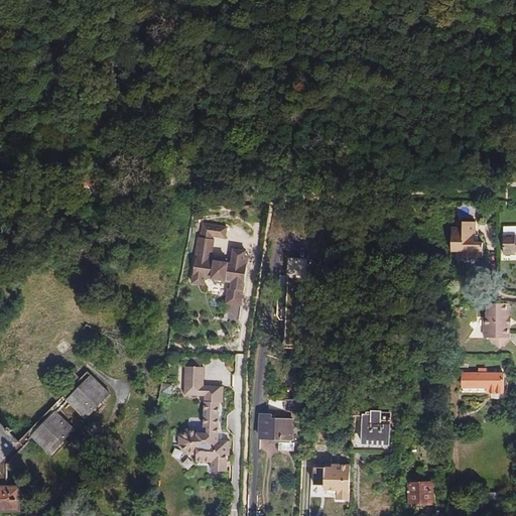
[(453,228),(453,252),(463,252),(463,257),(483,257),(484,243),(476,243),(477,223),(464,222),(464,228),(453,228)]
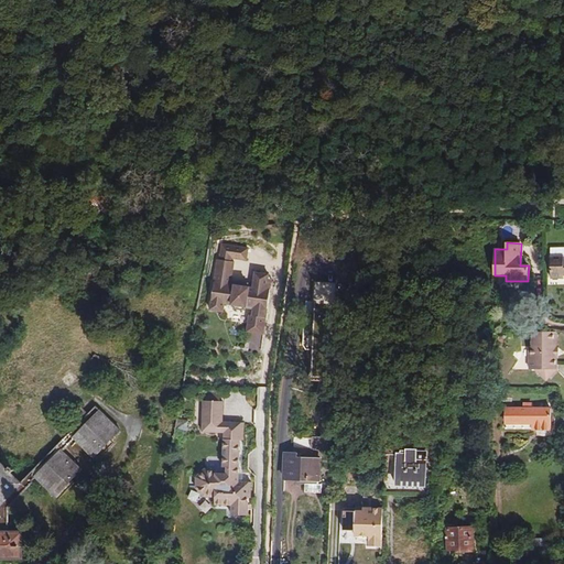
[(247,334),(263,336),(268,308),(262,301),(270,295),(270,291),(267,290),(268,281),(269,277),(255,274),(252,290),(247,289),(240,288),(241,284),(235,282),(235,284),(230,283),(234,263),(231,263),(228,263),(228,259),(230,257),(237,258),(237,260),(246,262),(248,250),(223,247),(220,261),(217,261),(210,312),(223,313),(230,323),(248,325),(247,334)]
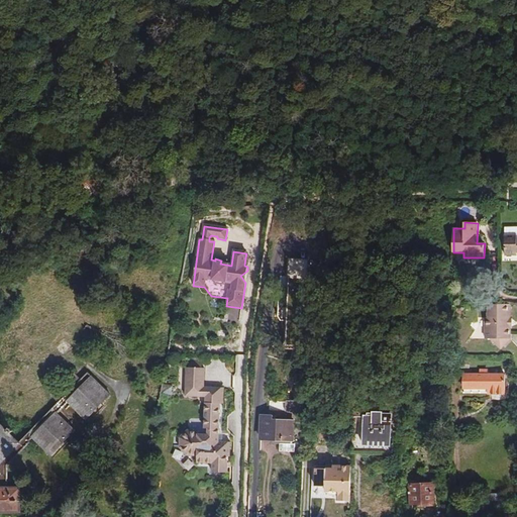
[(516,233),(507,234),(505,234),(505,255),(516,254),(516,233)]
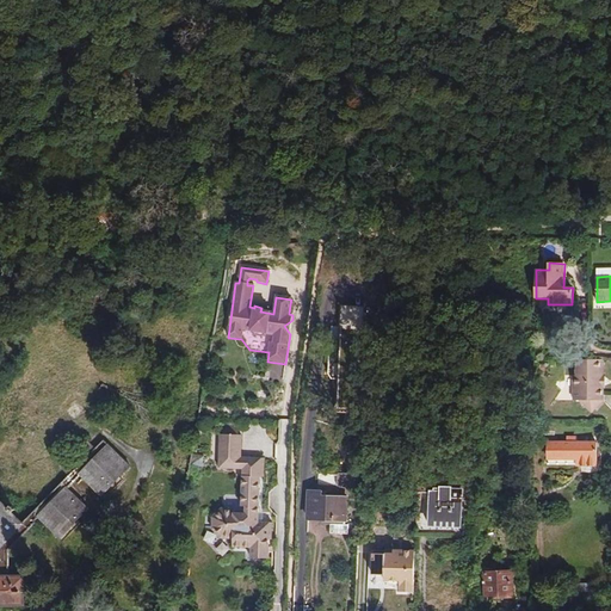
[(365,306),(339,304),(338,325),(332,323),(328,374),(331,378),(338,378),(337,413),(360,413),(365,306)]
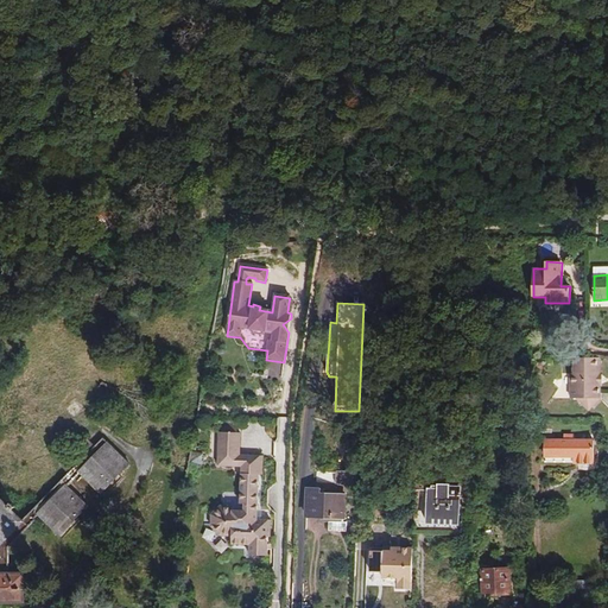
[(601,358),(574,358),(574,374),(571,374),(571,398),(577,399),(587,407),(596,399),(601,399),(601,385),(600,385),(601,374),(601,358)]
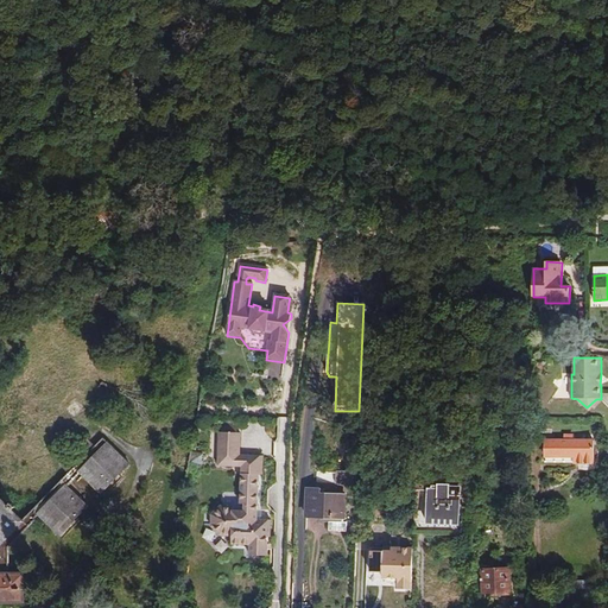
[(596,399),(587,407),(589,410),(601,399),(596,399)]
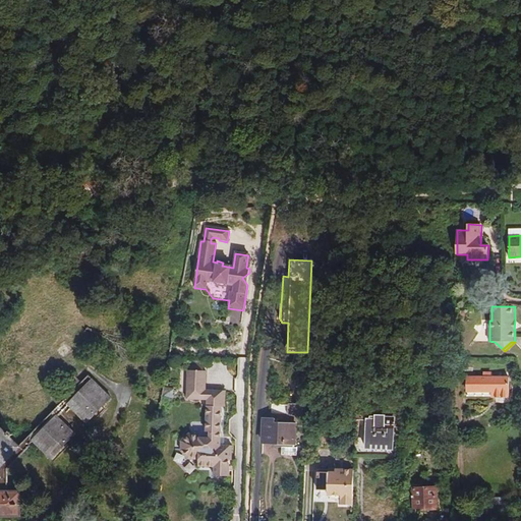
[(206,373),(188,372),(187,402),(208,402),(216,402),(216,393),(206,393),(206,373)]
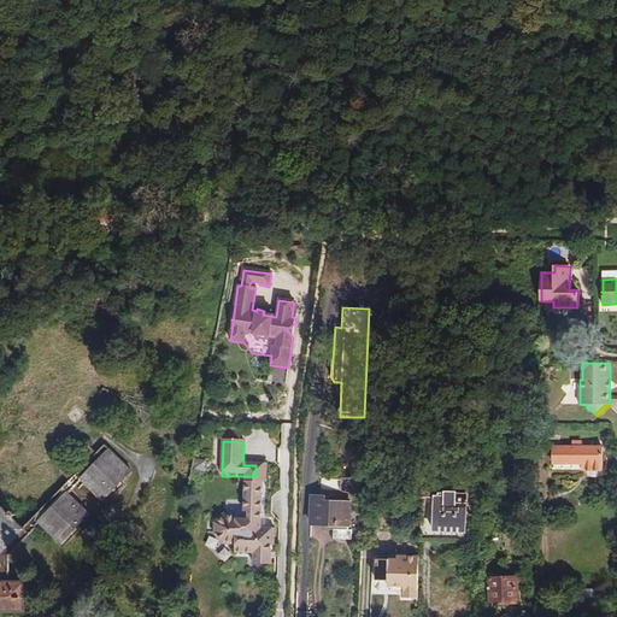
[(0,610),(24,611),(24,583),(10,583),(10,556),(37,528),(36,527),(39,523),(60,544),(90,515),(69,494),(81,481),(103,501),(131,471),(105,445),(95,453),(87,445),(62,471),(70,480),(22,528),(0,506),(0,610)]
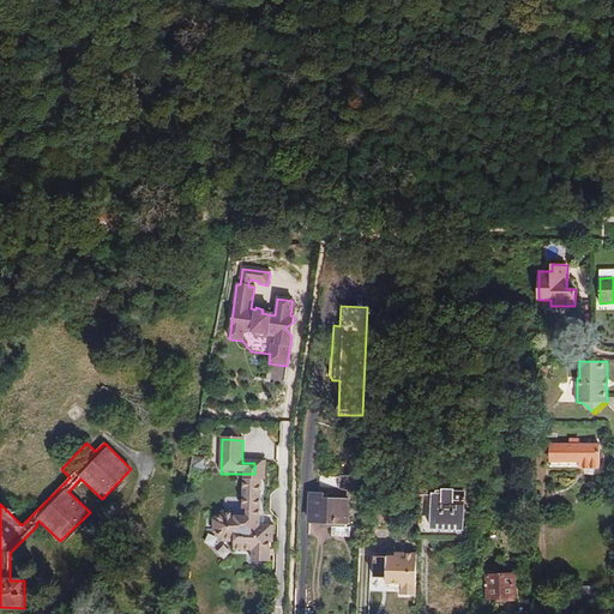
[(549,463),(579,463),(579,469),(600,469),(601,443),(551,443),(549,463)]
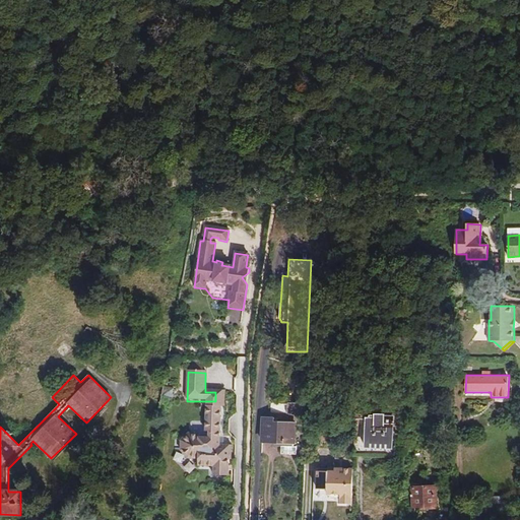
[(150,386),(165,389),(167,379),(152,377),(150,386)]
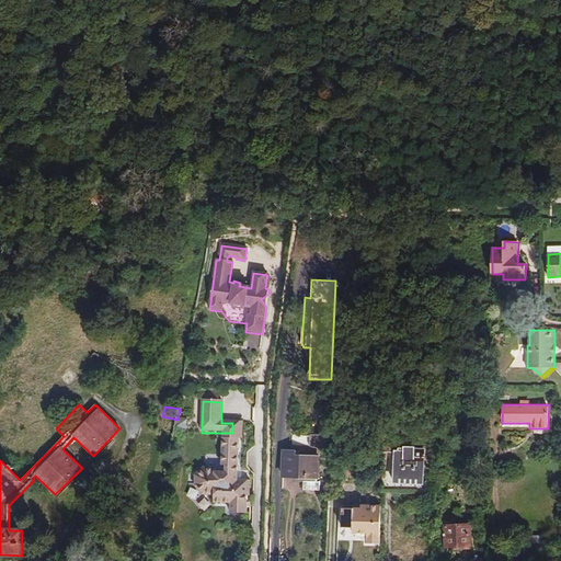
[(321,421),(331,421),(331,410),(321,410),(321,421)]
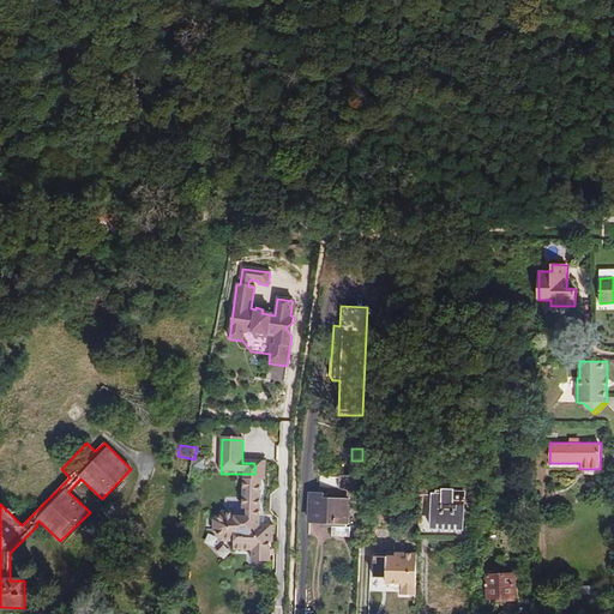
[(266,463),(254,463),(254,474),(245,474),(245,481),(262,481),(266,481),(266,463)]
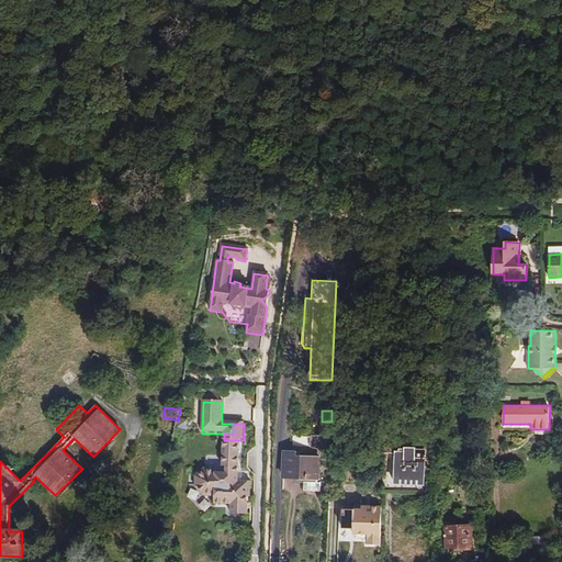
[(311,447),(330,448),(330,436),(312,435),(311,437),(311,447)]
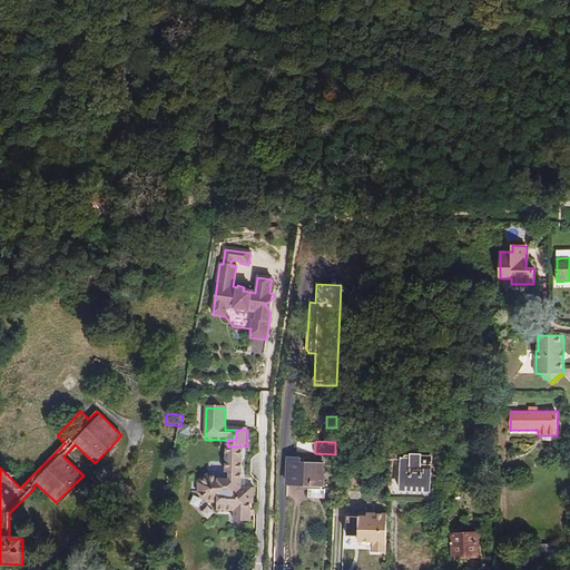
[(243,490),(243,446),(227,446),(227,474),(231,474),(231,481),(220,481),(220,477),(208,477),(200,485),(200,497),(208,504),(219,505),(219,513),(236,513),(236,523),(253,523),(253,505),(256,505),(256,490),(243,490)]
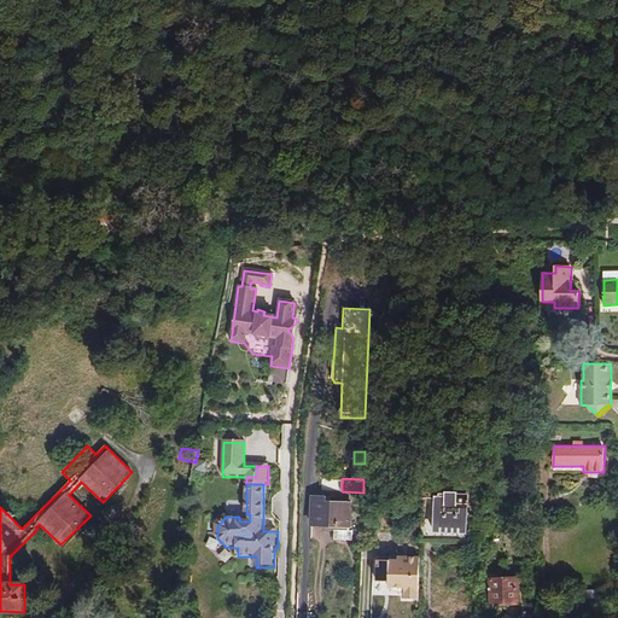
[(470,494),(421,493),(420,540),(467,543),(470,494)]
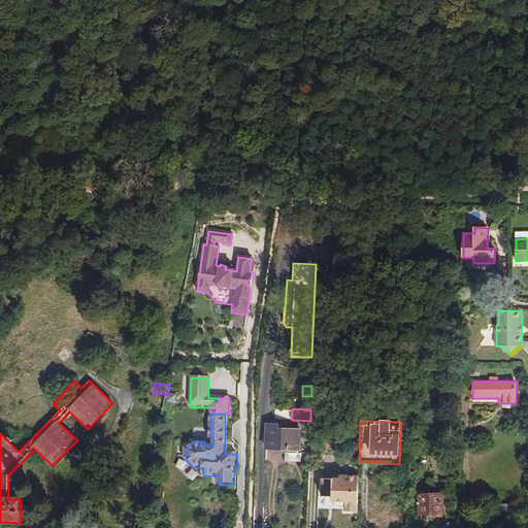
[(299,450),(299,429),(276,429),(276,425),(265,425),(265,449),(276,449),(277,450),(286,450),(286,459),(301,459),(301,450),(299,450)]
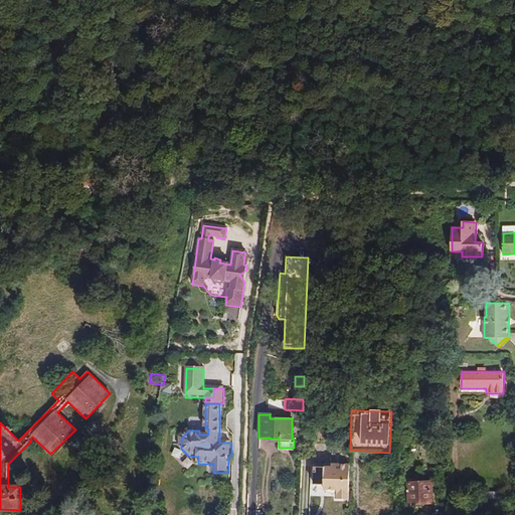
[(332,465),(350,465),(350,451),(332,451),(332,465)]
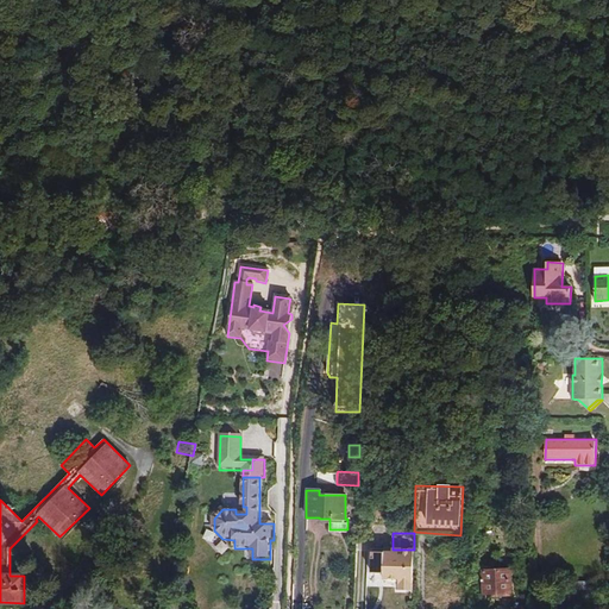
[(382,572),(382,578),(388,584),(399,584),(399,590),(413,590),(414,550),(393,550),(393,552),(372,552),(372,559),(371,559),(371,572),(382,572)]
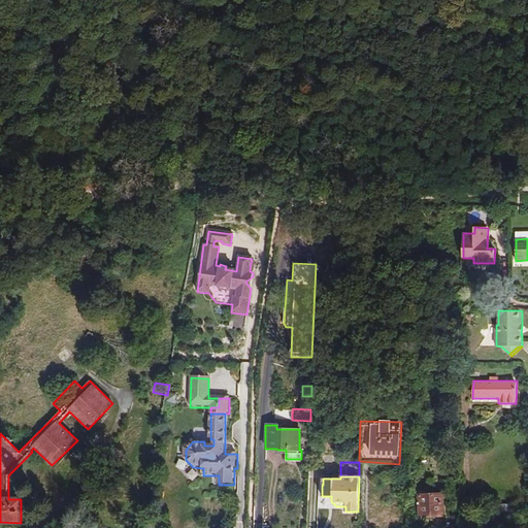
[(420,518),(442,517),(441,494),(419,495),(420,518)]
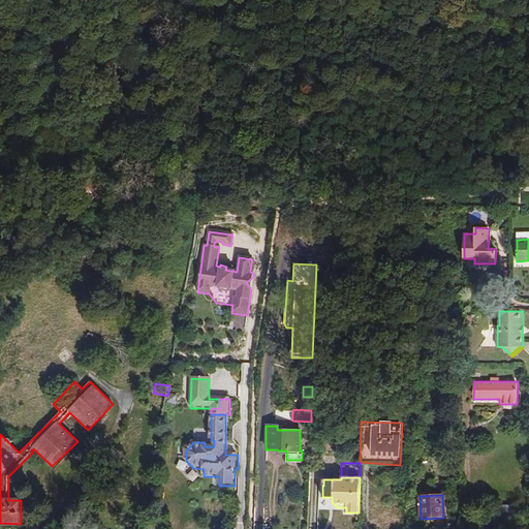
All buildings are outlined.
